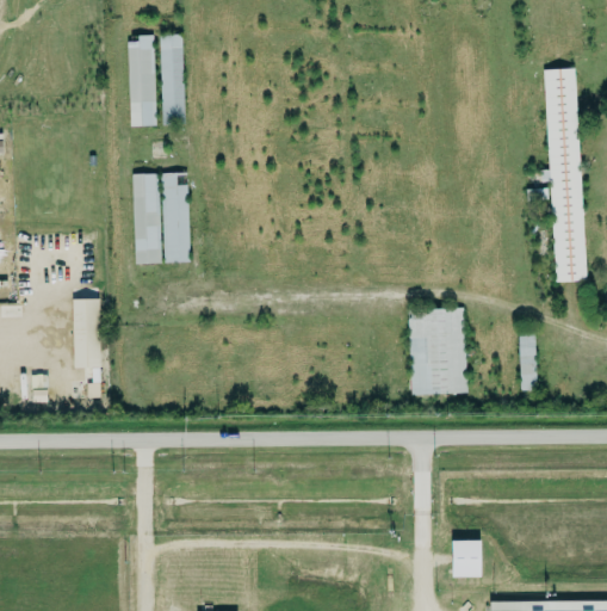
[(156,125),(154,35),(129,36),(130,127),(156,125)]
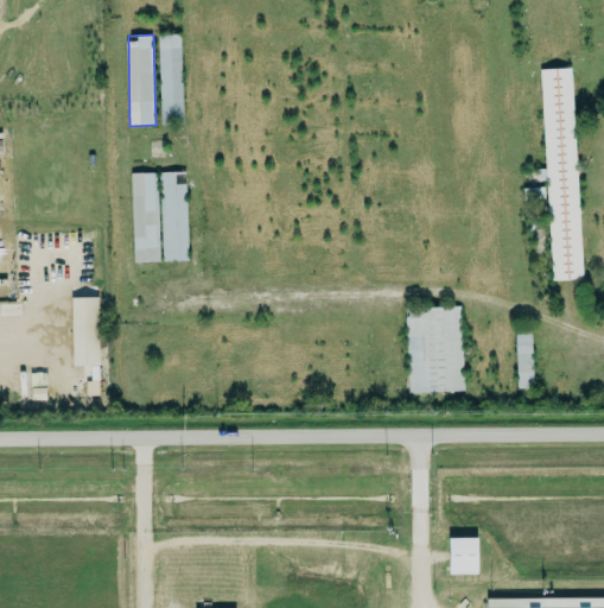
[(160,35),(161,125),(183,124),(182,35),(160,35)]
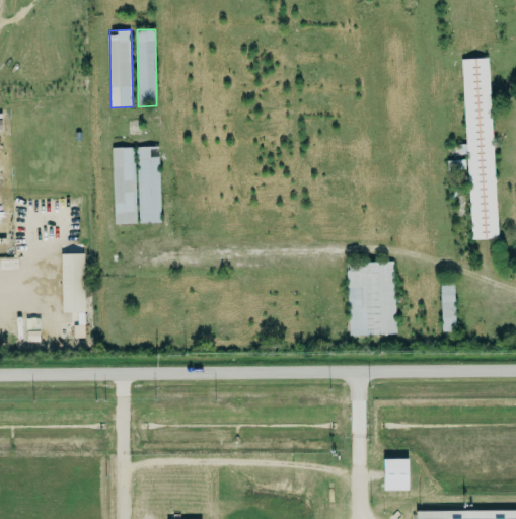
[(462,54),(472,240),(499,238),(489,53),(462,54)]
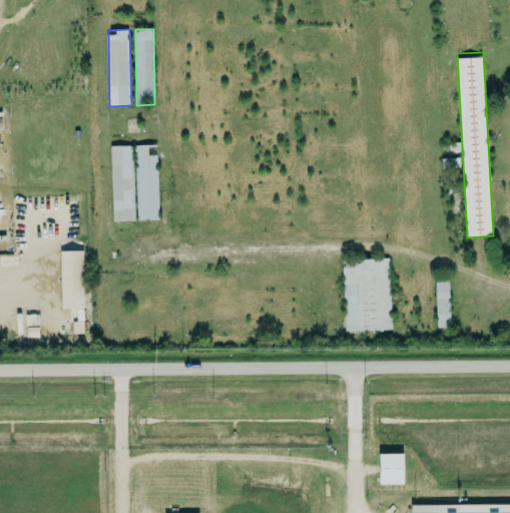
[(158,144),(137,145),(139,220),(159,219),(158,144)]
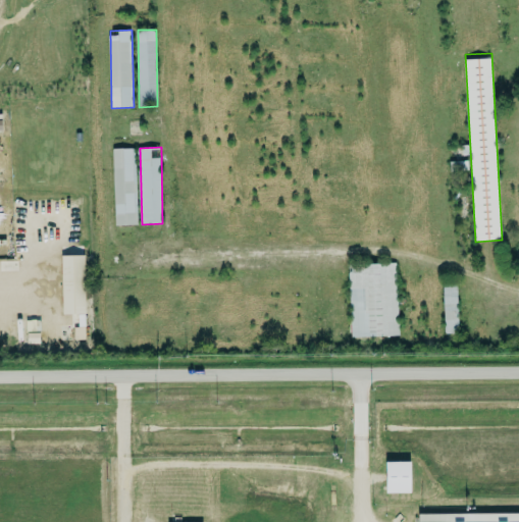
[(136,148),(114,149),(115,225),(138,225),(136,148)]
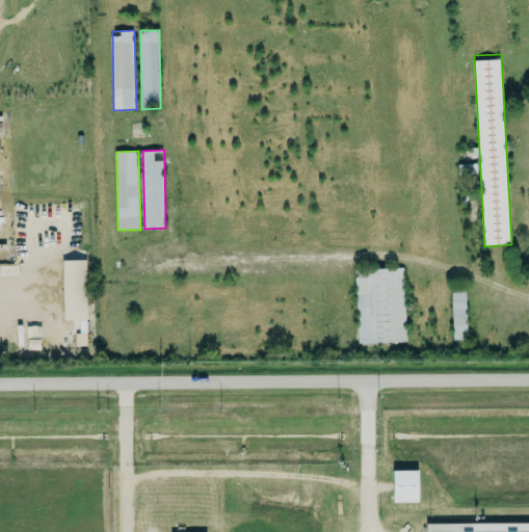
[(459,174),(477,174),(477,164),(459,164),(459,174)]
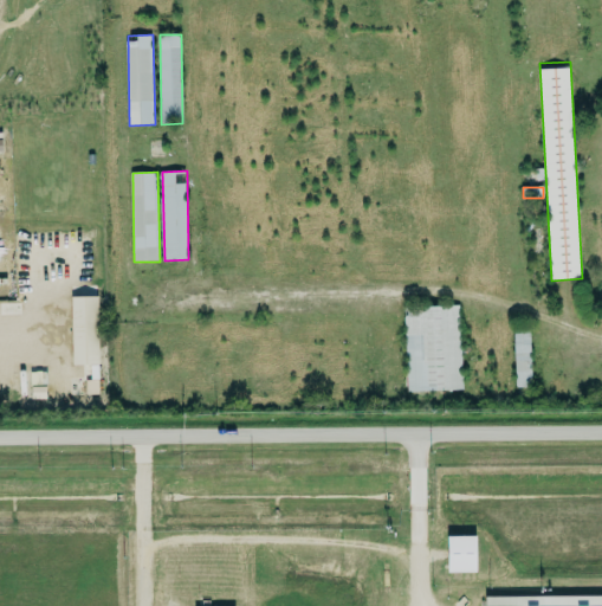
[(545,253),(545,229),(536,229),(536,255),(545,253)]
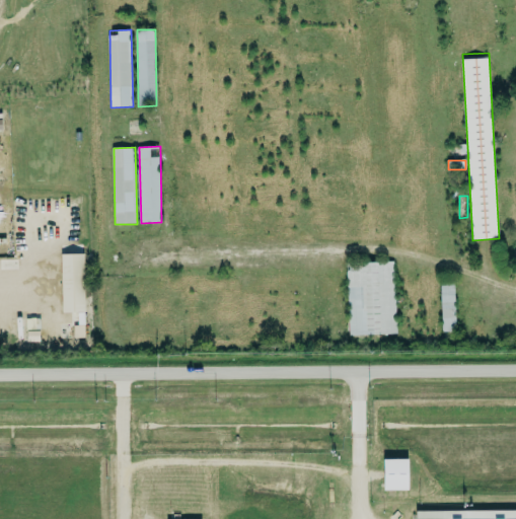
[(86,253),(63,254),(64,312),(87,312),(86,253)]
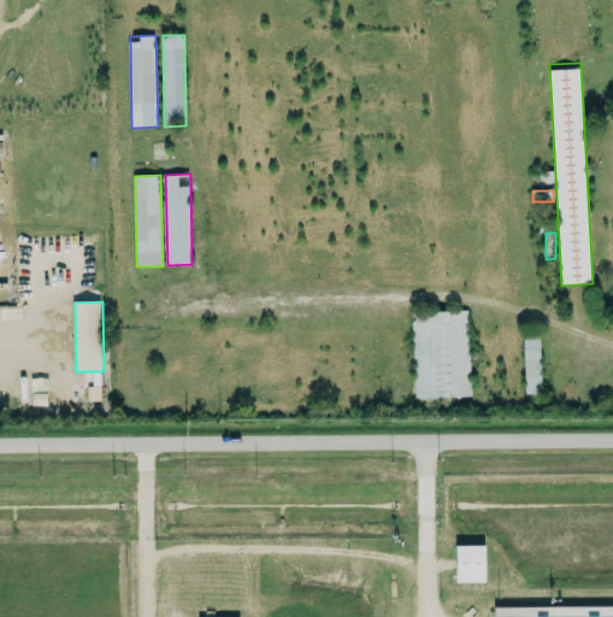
[(413,312),(416,399),(472,398),(470,311),(413,312)]
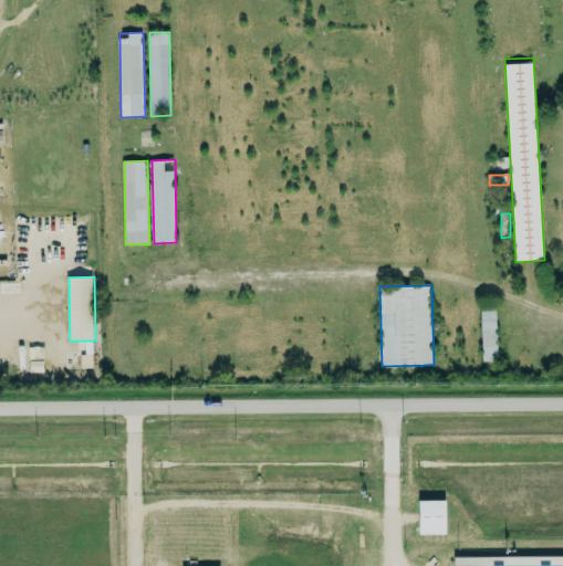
[(497,307),(482,307),(482,362),(497,362),(497,307)]
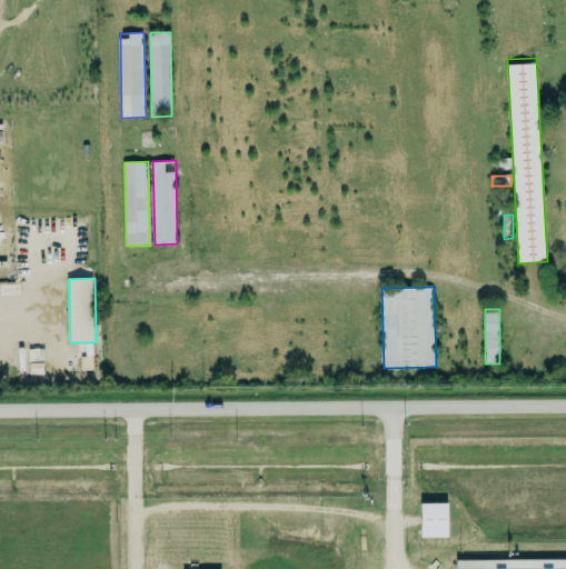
[(83,370),(95,370),(95,357),(83,357),(83,370)]
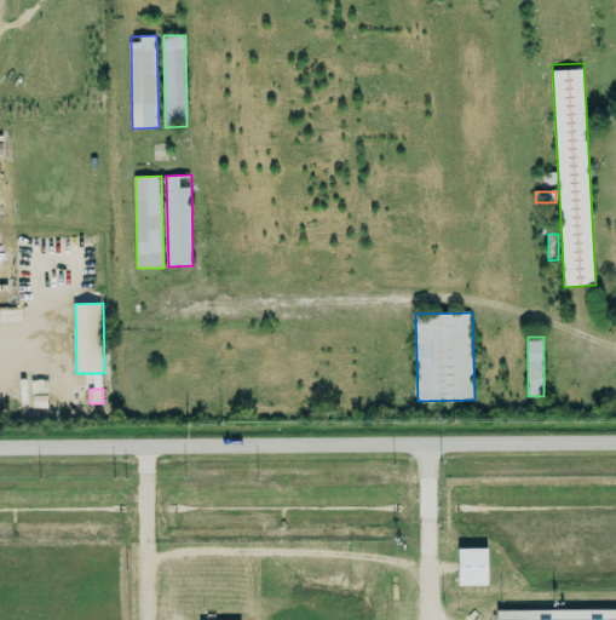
[(490,586),(489,549),(460,549),(460,586),(490,586)]
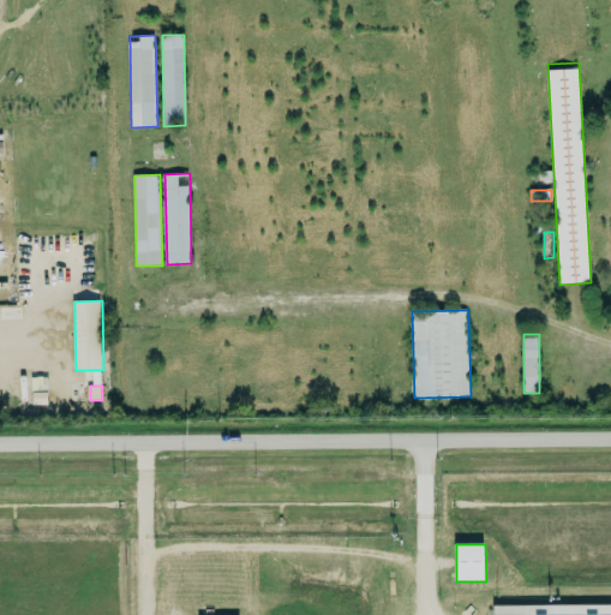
[(610,604),(492,604),(492,614),(610,614),(610,604)]
